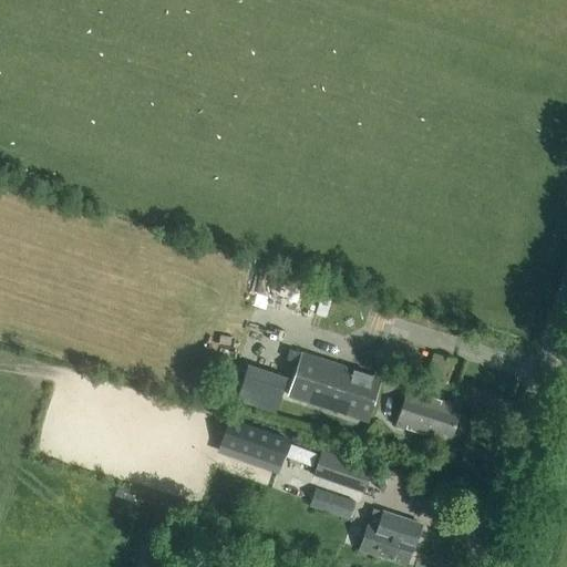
[(367,422),(382,377),(301,351),(287,395),(367,422)]
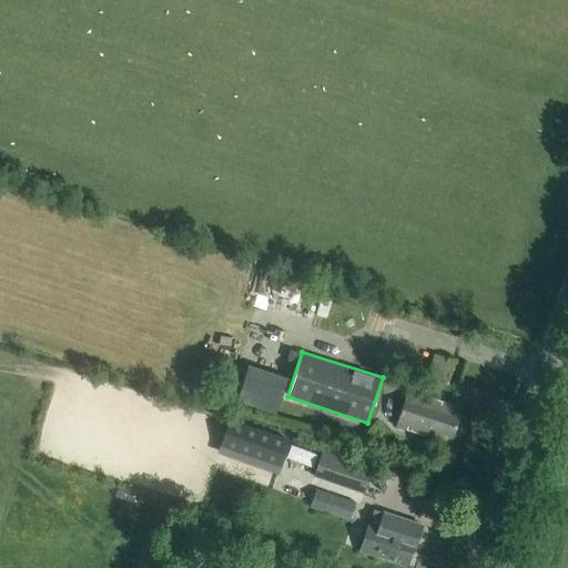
[(274,413),(286,377),(249,364),(236,401),(274,413)]
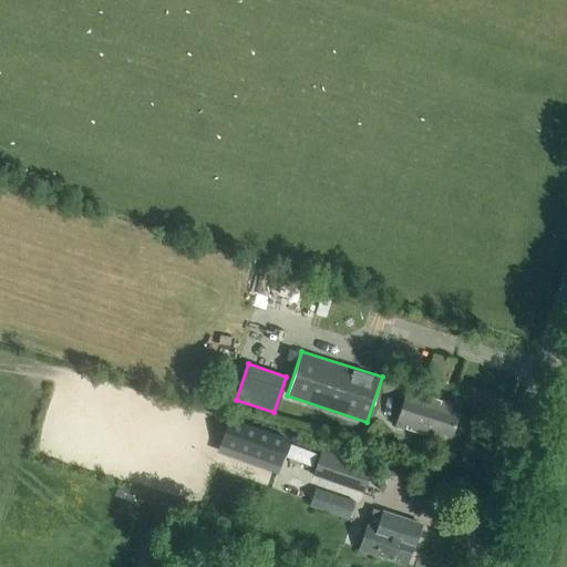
[(220,369),(212,397),(225,401),(235,373),(220,369)]
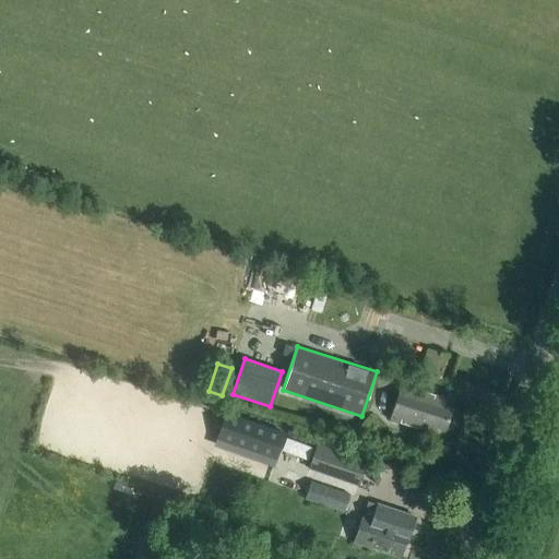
[(444,429),(451,408),(442,406),(444,399),(401,384),(390,419),(433,433),(436,426),(444,429)]
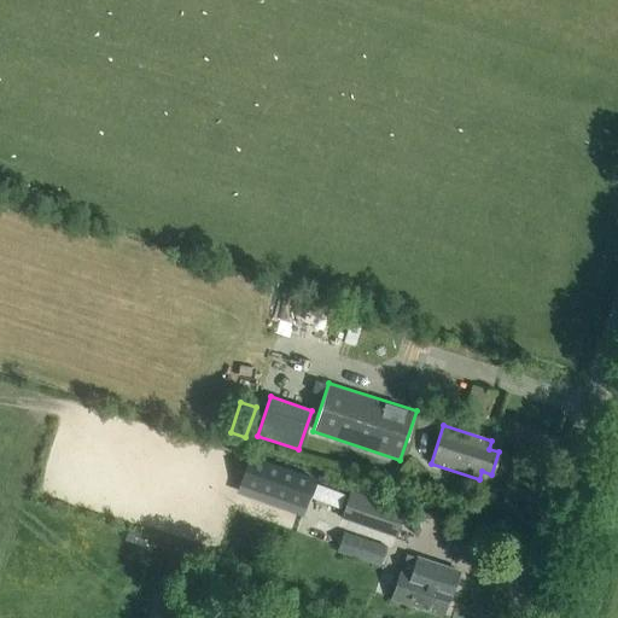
[(250,458),(240,485),(304,507),(314,479),(250,458)]
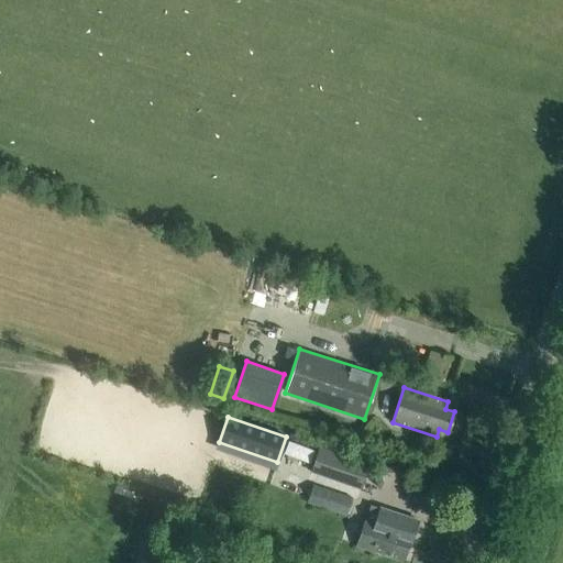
[(309,463),(315,451),(288,441),(284,453),(309,463)]
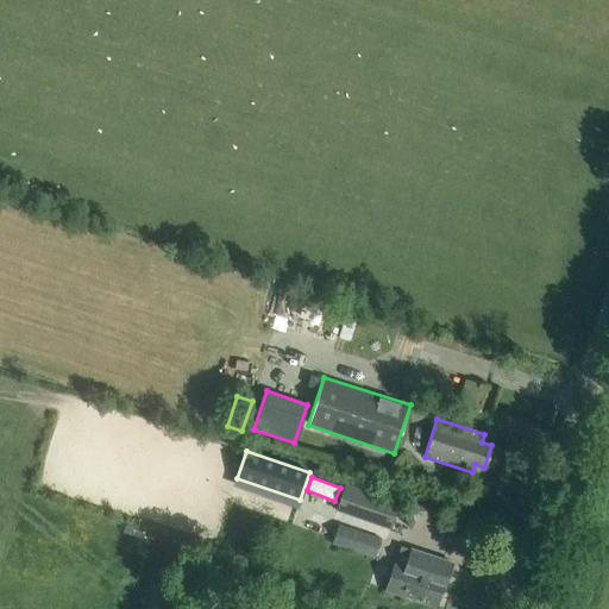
[(345,484),(337,507),(390,525),(399,503),(345,484)]
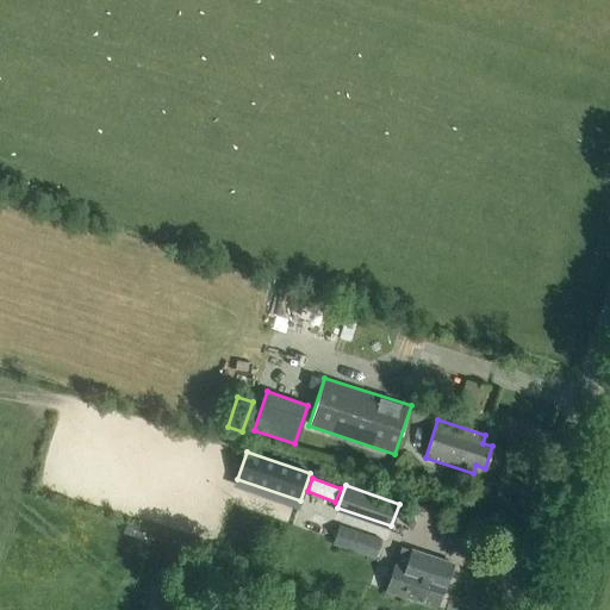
[(374,559),(380,539),(338,524),(331,545),(374,559)]
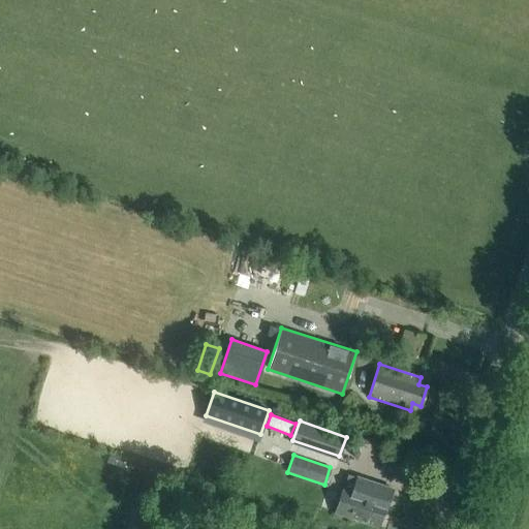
[(356,477),(348,474),(343,491),(342,491),(335,512),(378,527),(383,512),(384,514),(393,489),(356,476),(356,477)]
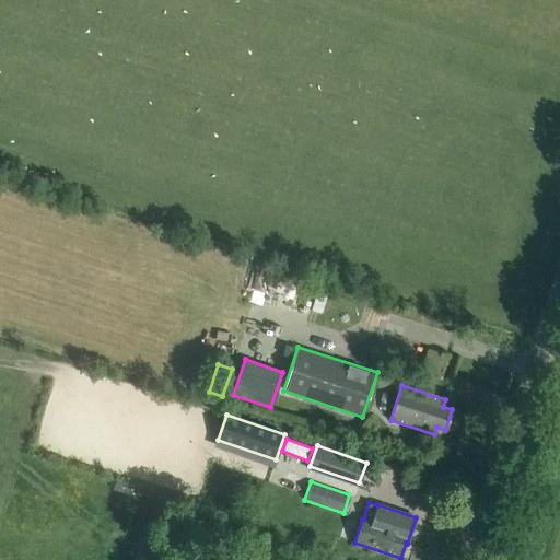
All buildings are outlined.
